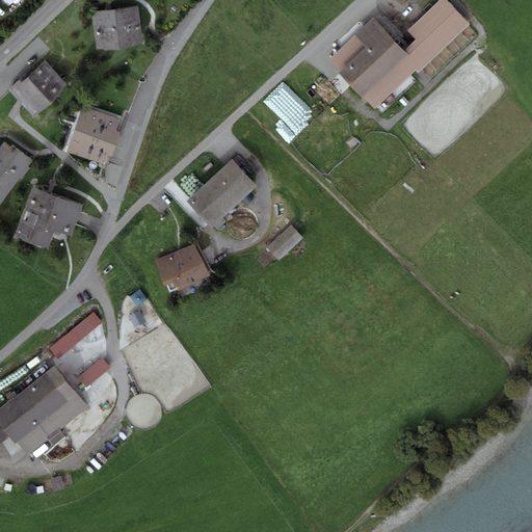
[(416,40),(405,50),(374,18),(328,60),(375,108),(417,70),(419,73),(470,24),(446,0),(441,0),(407,31),(416,40)]
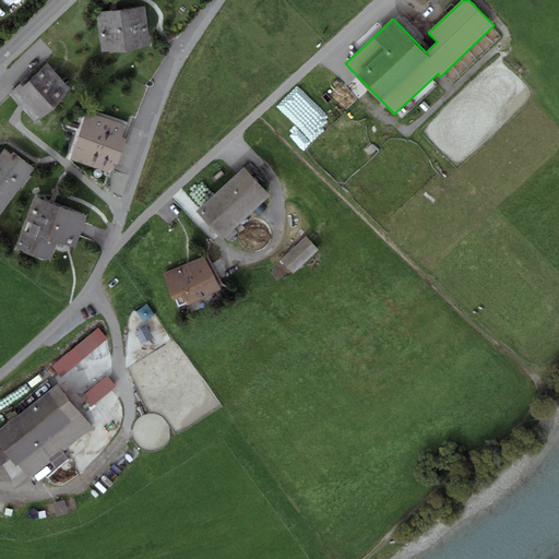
[(145,7),(96,12),(100,50),(126,52),(150,45),(145,7)]
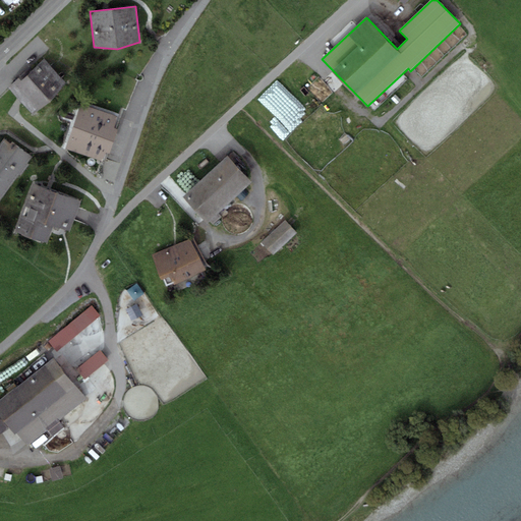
[(45,60),(27,75),(49,100),(67,83),(45,60)]
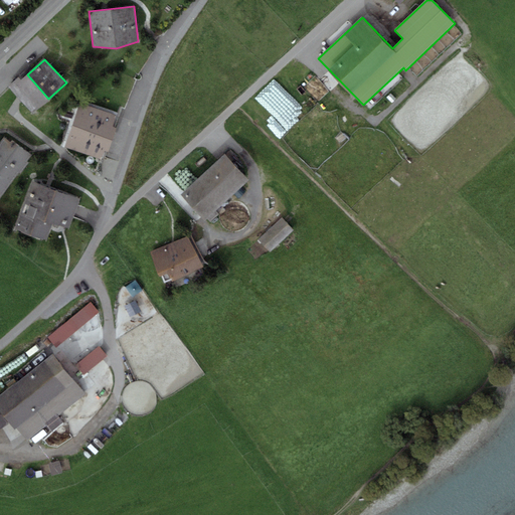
[(32,113),(48,99),(27,74),(24,71),(8,87),(19,99),(32,113)]
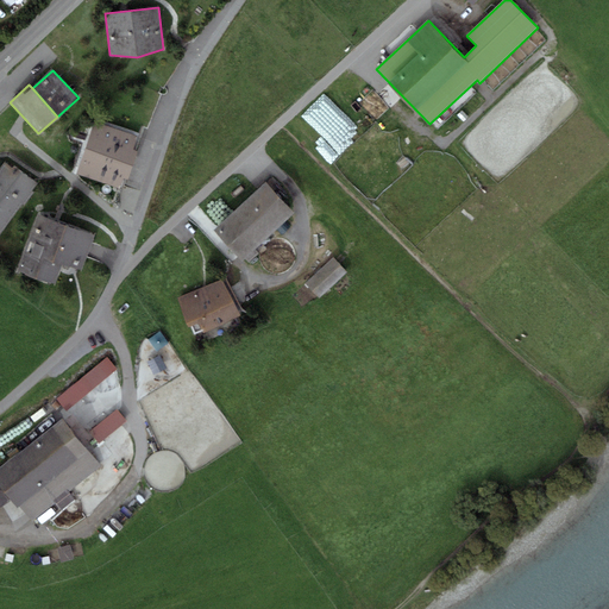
[(138,136),(95,123),(77,175),(120,189),(124,177),(129,179),(138,151),(133,149),(138,136)]
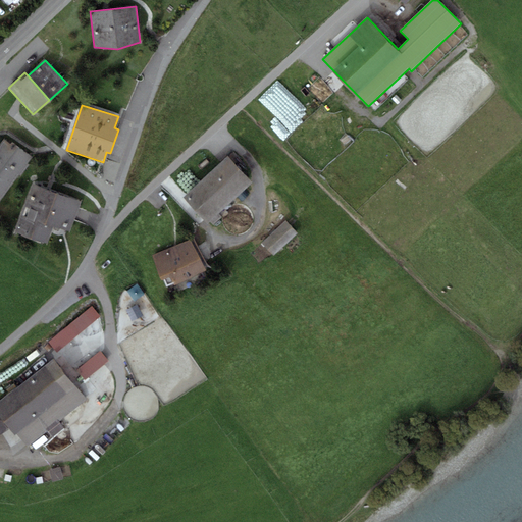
[(0,198),(1,199),(32,157),(5,139),(0,145),(0,198)]
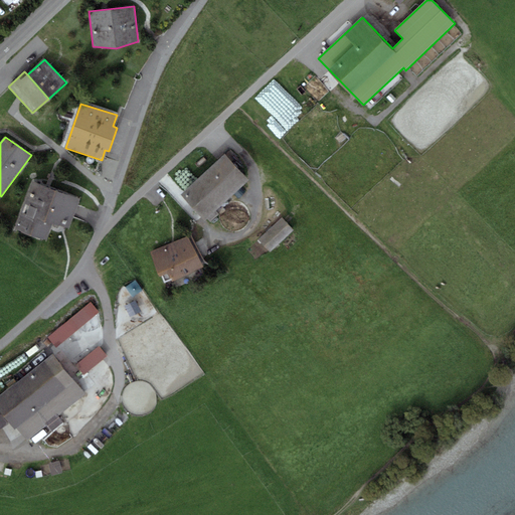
[(248,180),(224,154),(181,195),(205,220),(248,180)]
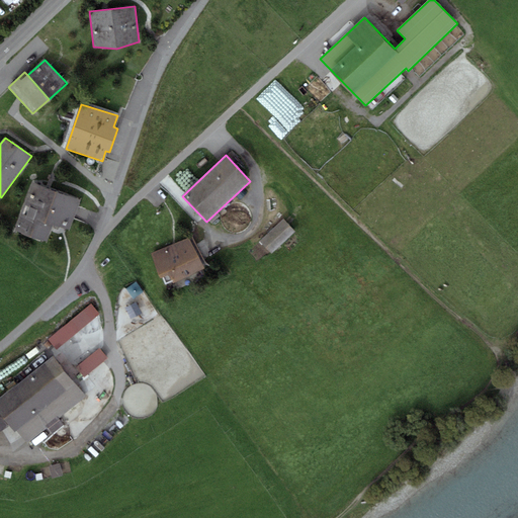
[(47,241),(53,224),(69,230),(81,200),(33,182),(15,230),(47,241)]
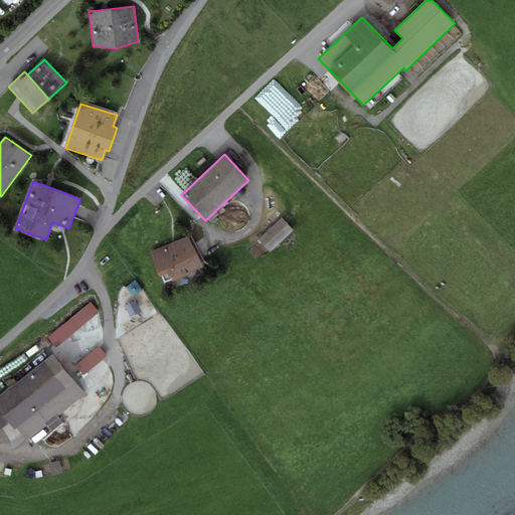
[(282,217),(259,239),(270,251),(294,230),(282,217)]
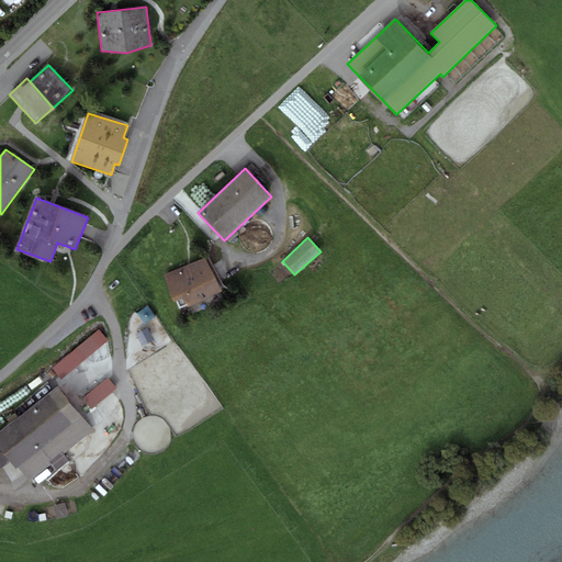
[(206,257),(164,276),(175,301),(183,298),(188,307),(222,292),(206,257)]
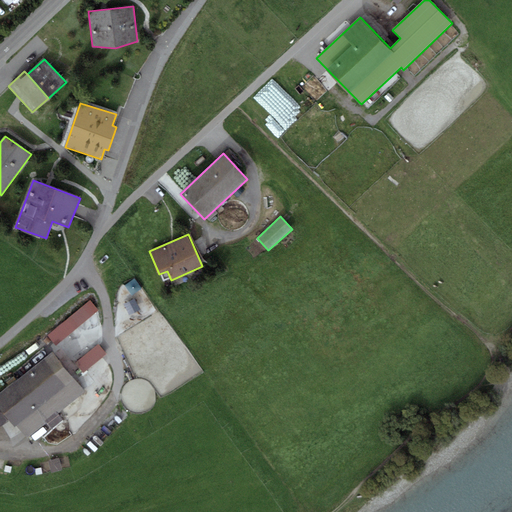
[(136,275),(126,282),(133,292),(143,285),(136,275)]
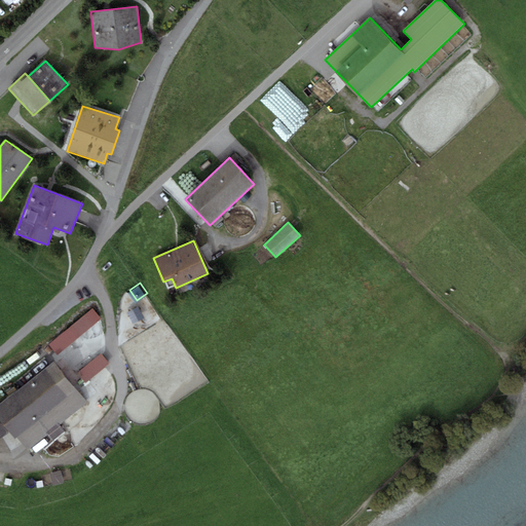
[(136,318),(146,313),(140,302),(129,307),(136,318)]
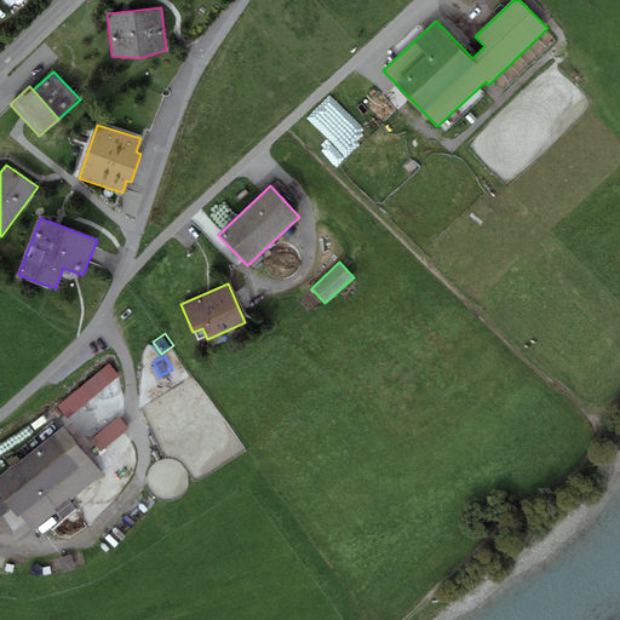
[(109,363),(58,406),(68,418),(119,377),(109,363)]
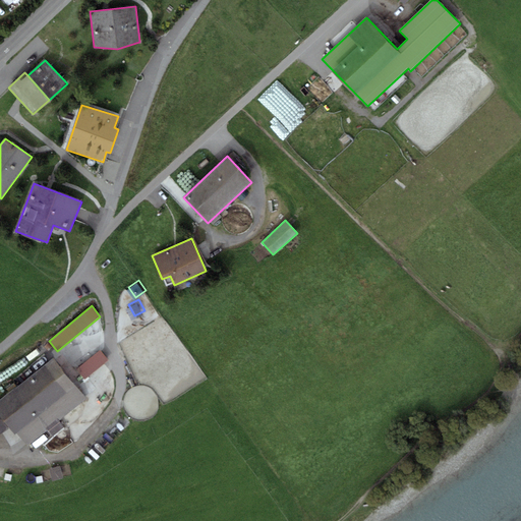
[(101,350),(76,368),(84,379),(109,360),(101,350)]
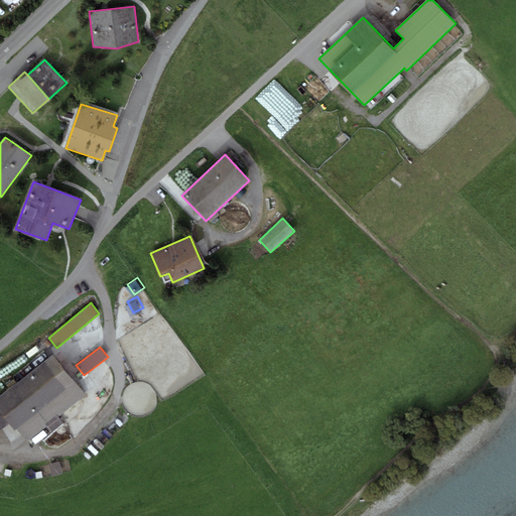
[(52,354),(0,396),(0,408),(27,441),(86,394),(52,354)]
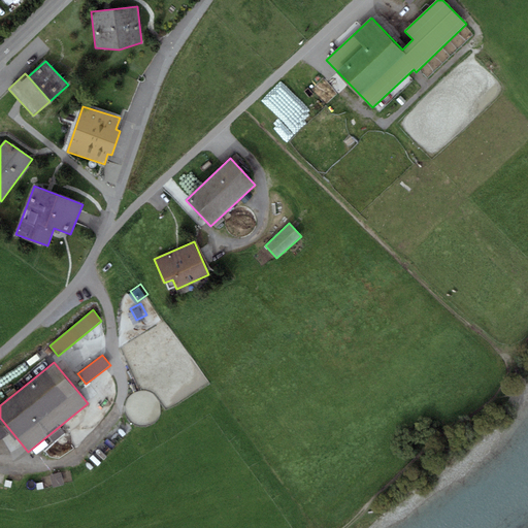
[(0,439),(9,434),(0,421),(0,439)]
